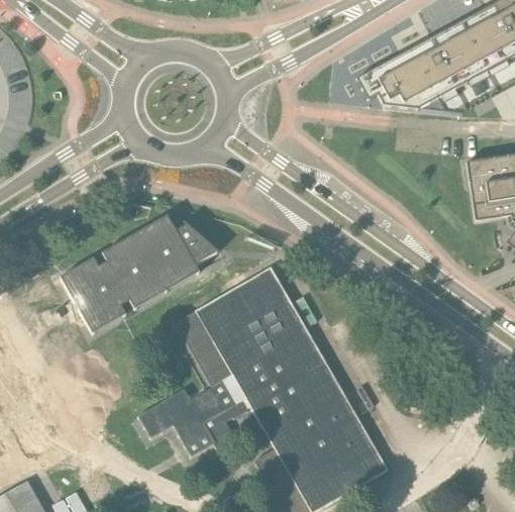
[(498,0),(460,20),(488,70),(514,54),(514,0),(498,0)]
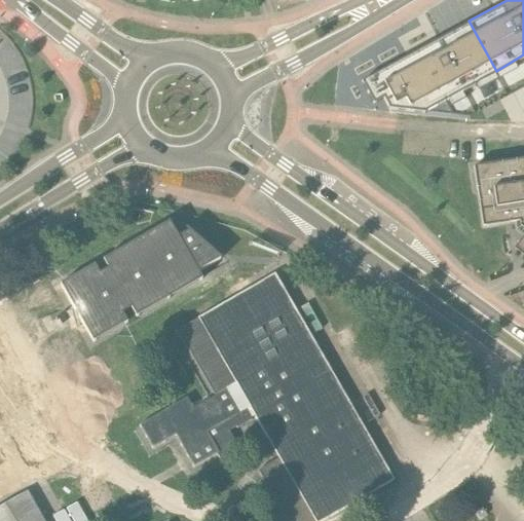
[(495,71),(496,71),(469,21),(363,77),(363,78),(374,100),(384,96),(390,106),(425,110),(454,110),(448,97),(495,71)]
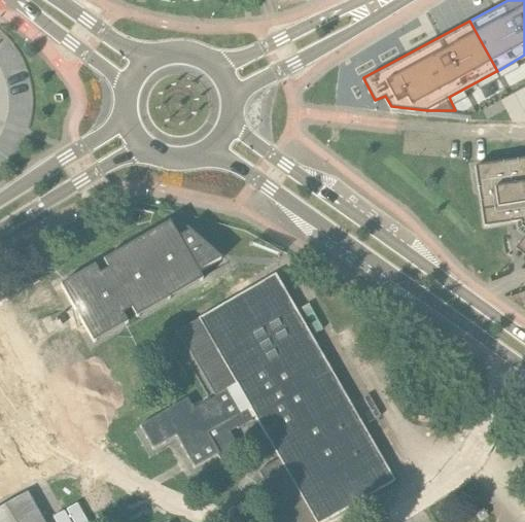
[(519,241),(524,245),(524,155),(476,164),(479,185),(483,184),(488,219),(517,215),(518,219),(519,227),(524,231),(524,233),(519,241)]
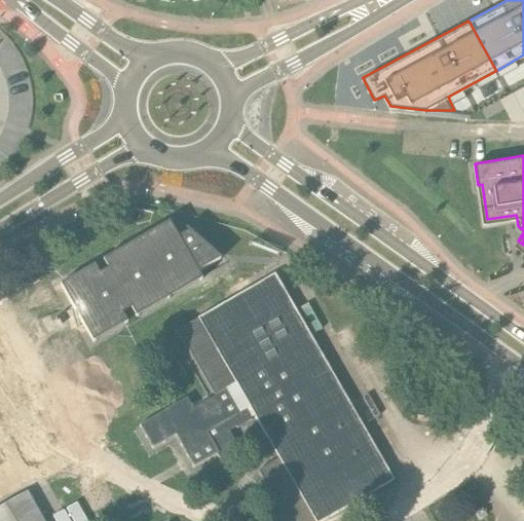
[(61,281),(95,338),(202,276),(197,268),(222,255),(187,224),(186,226),(189,228),(179,234),(170,218),(104,256),(109,265),(104,268),(101,270),(96,261),(61,281)]
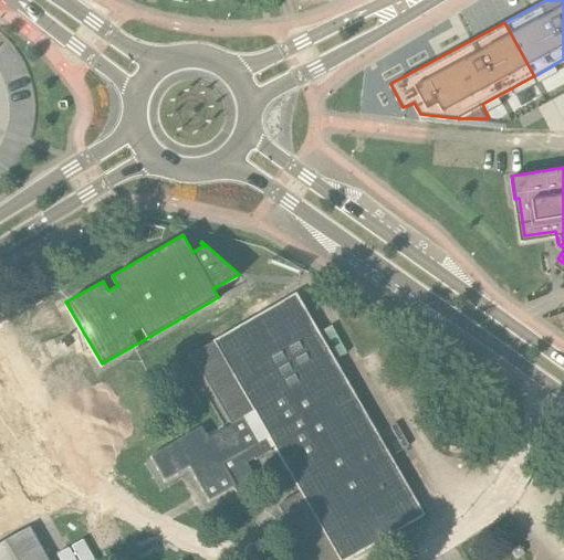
[(563,263),(557,259),(554,263),(563,270),(563,263)]
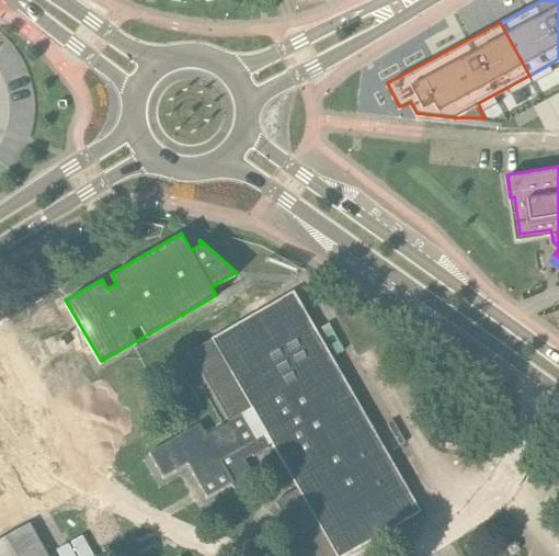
[(201,420),(149,450),(163,474),(189,460),(208,495),(232,480),(235,485),(254,474),(246,455),(253,451),(254,453),(270,444),(269,442),(273,440),(298,485),(276,498),(309,555),(337,555),(421,509),(294,288),(190,350),(229,418),(207,430),(201,420)]
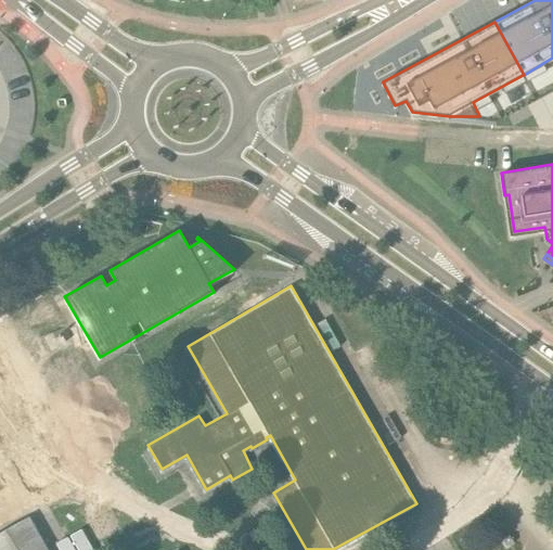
[(50,549),(30,514),(0,531),(0,549),(50,549)]
